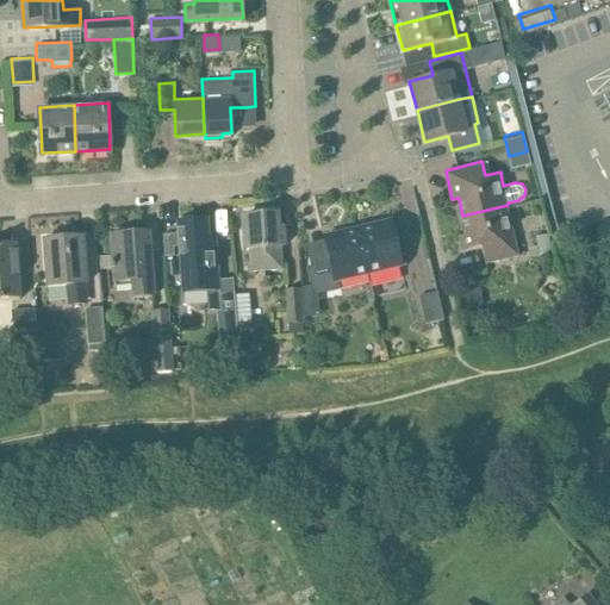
[(518,254),(508,205),(462,216),(467,232),(460,234),(464,249),(483,244),(485,262),(518,254)]
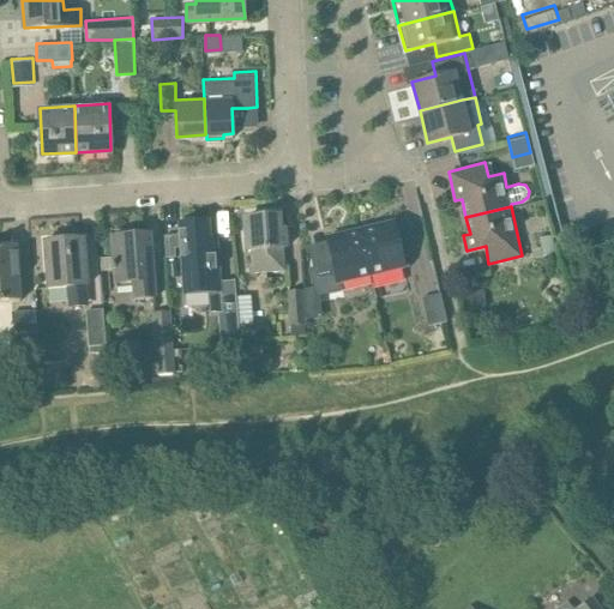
[(278,213),(246,216),(248,248),(253,248),(256,270),(282,267),(282,246),(286,246),(284,227),(280,227),(278,213)]
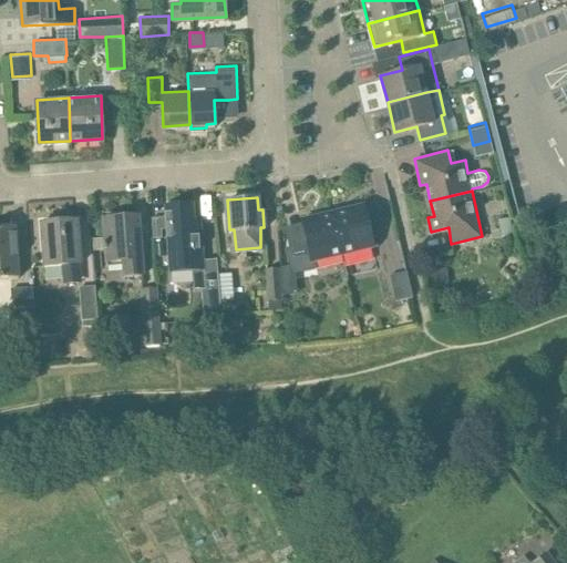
[(204,268),(202,233),(200,233),(200,228),(194,228),(192,202),(164,204),(169,272),(204,268)]
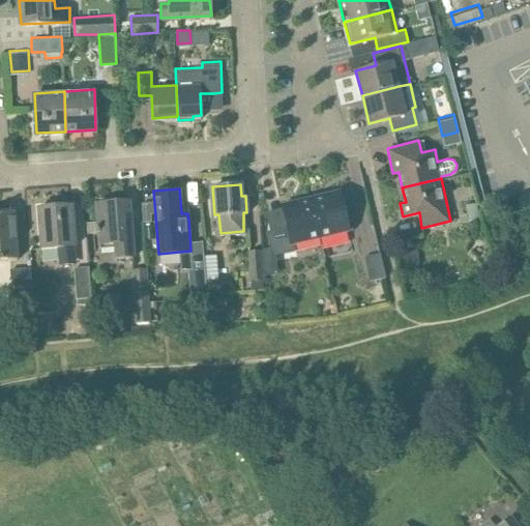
[(312,198),(321,235),(349,229),(341,191),(312,198)]
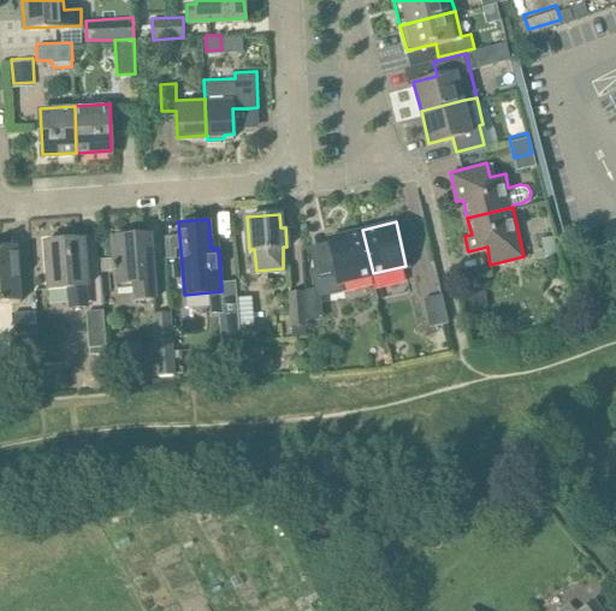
[(330,237),(339,280),(373,273),(362,230),(330,237)]
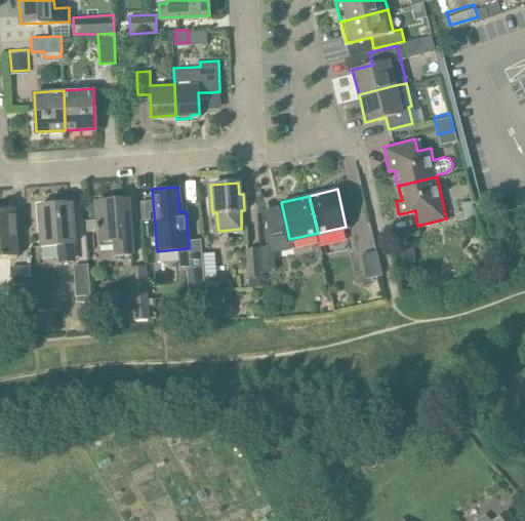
[(131,253),(130,239),(127,199),(96,202),(98,241),(114,240),(115,254),(131,253)]
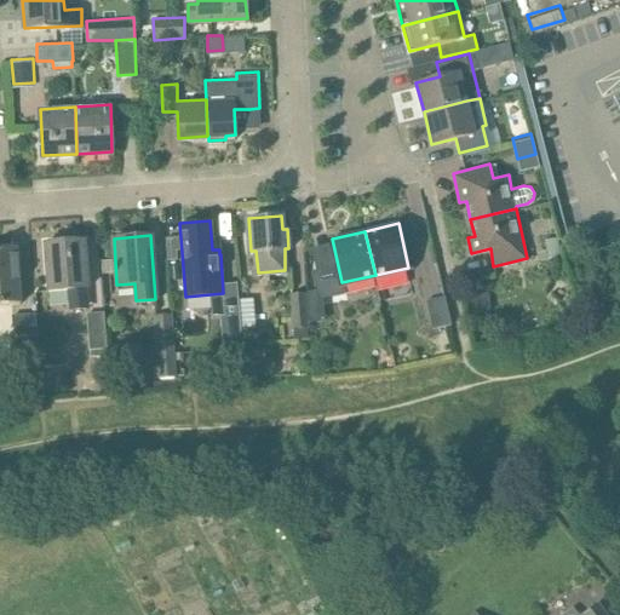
[(47,243),(46,243),(50,287),(69,286),(70,302),(90,300),(87,285),(84,240),(65,241),(64,236),(49,237),(47,243)]
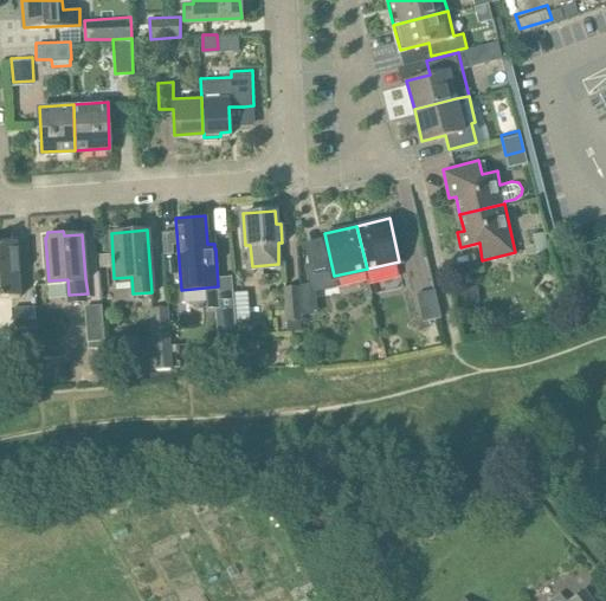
[(546,232),(534,233),(536,250),(548,247),(546,232)]
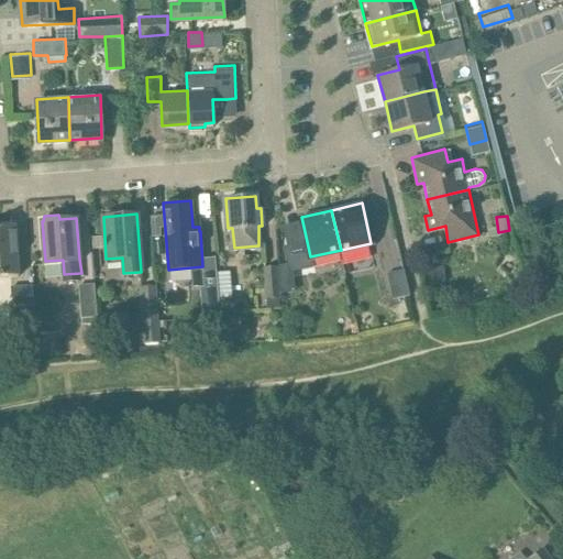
[(0,273),(19,272),(14,225),(0,225),(0,273)]
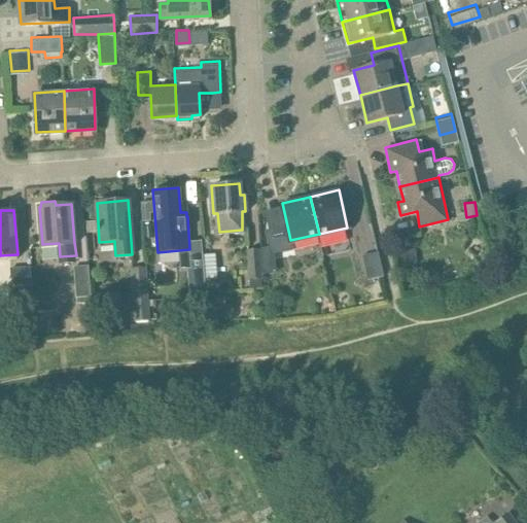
[(260,246),(248,246),(251,275),(262,274),(260,246)]
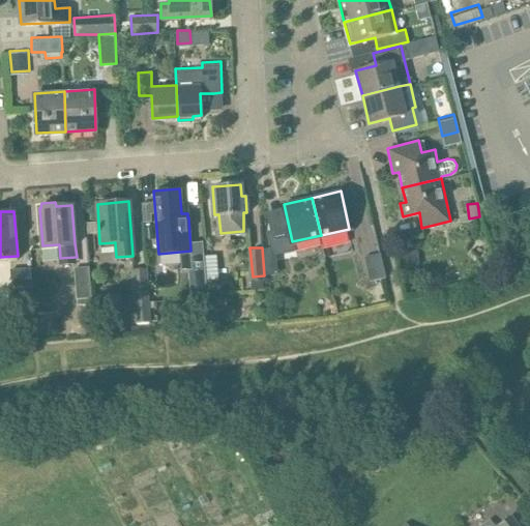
[(190,251),(193,282),(206,281),(204,250),(190,251)]
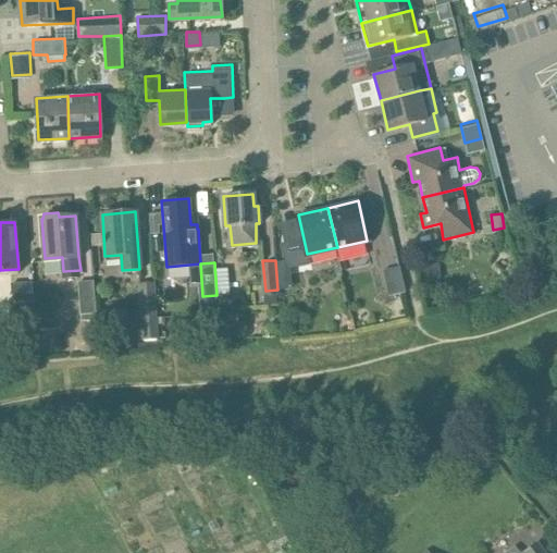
[(399,265),(382,268),(388,294),(406,290),(399,265)]
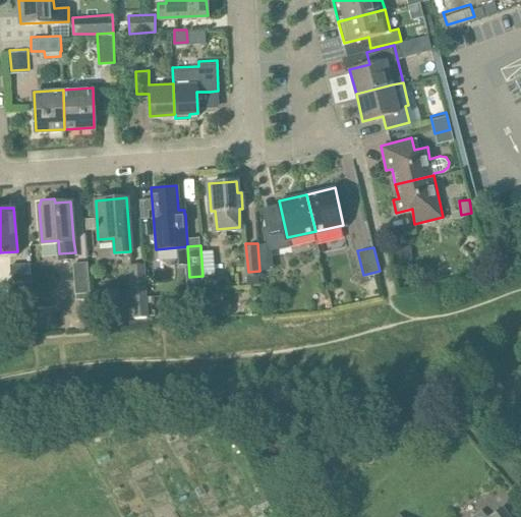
[(88,261),(72,262),(75,292),(90,291),(88,261)]
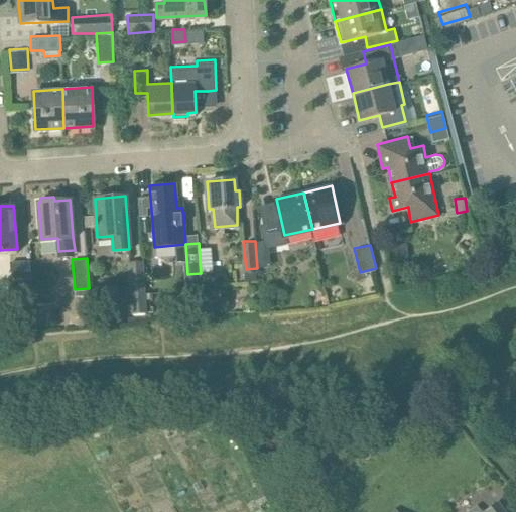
[(31,284),(30,259),(9,260),(11,286),(31,284)]
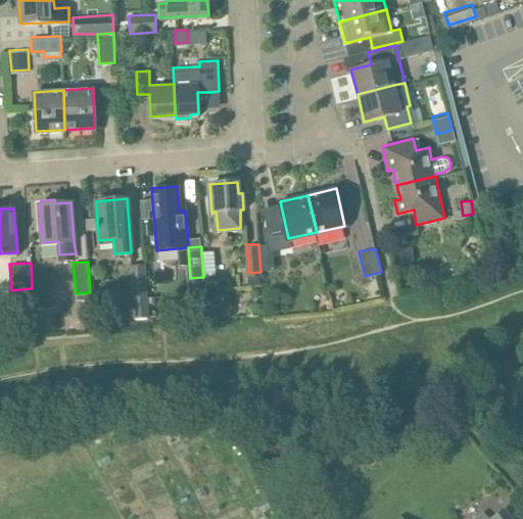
[(145,264),(129,265),(133,318),(149,317),(145,264)]
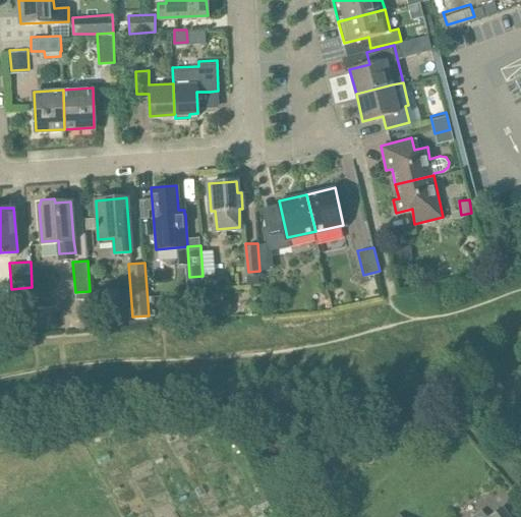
[(75,307),(70,312),(71,320),(76,325),(83,325),(89,319),(89,311),(82,306),(75,307)]
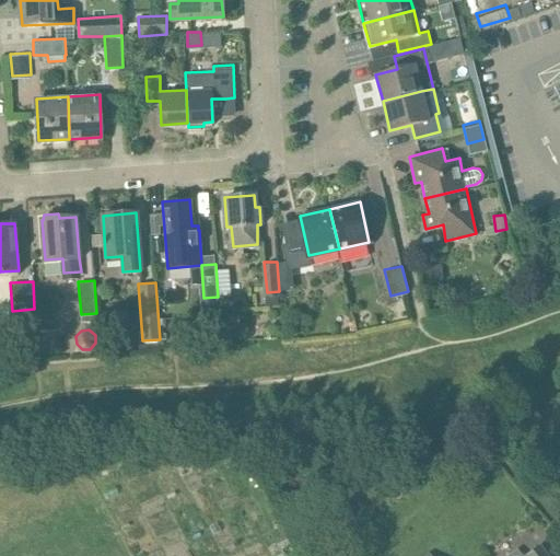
[(284,532),(275,539),(279,546),(289,541),(284,532)]
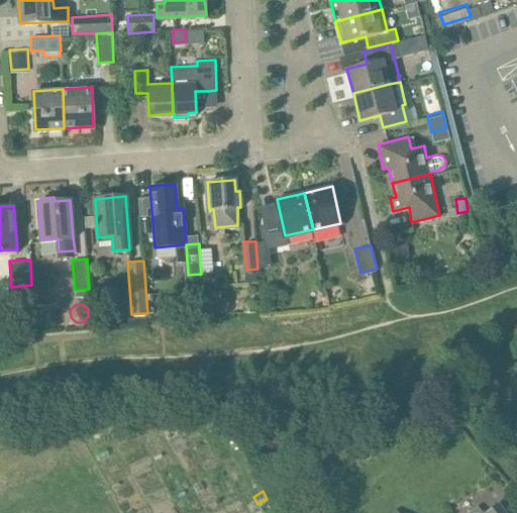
[(463,512),(506,512),(500,503),(490,511),(481,500),(463,512)]
